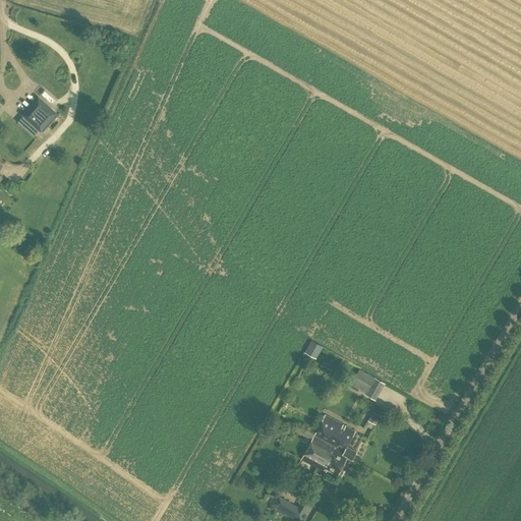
[(56,100),(37,82),(19,102),(39,119),(56,100)]
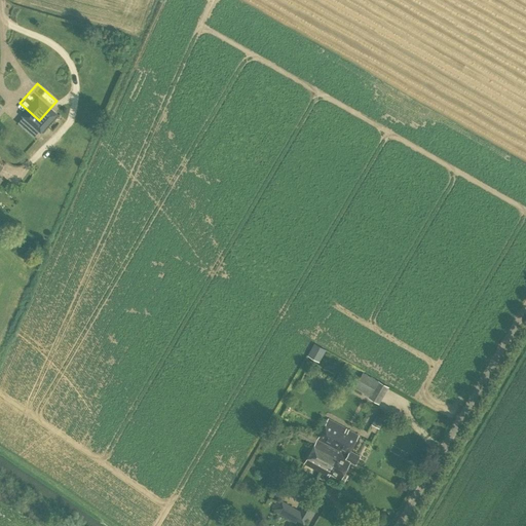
[(320,362),(326,349),(314,343),(307,355),(320,362)]
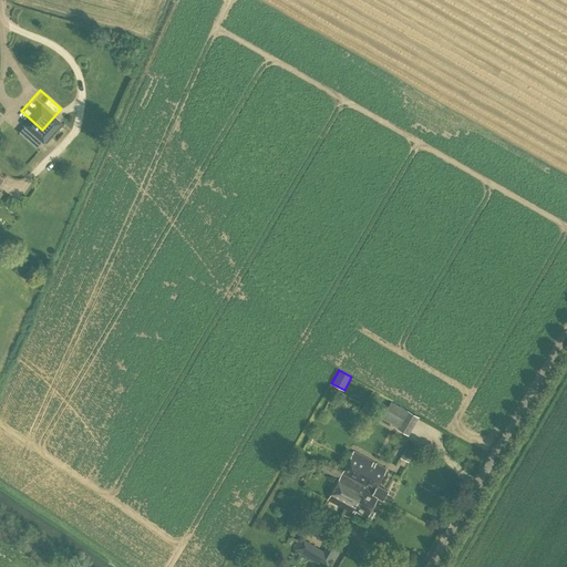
[(409,435),(419,418),(391,401),(381,418),(398,426),(397,429),(409,435)]
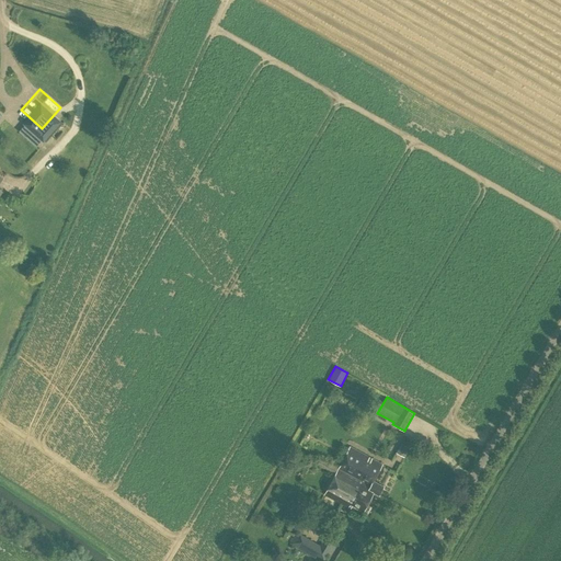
[(405,457),(410,446),(401,442),(396,453),(405,457)]
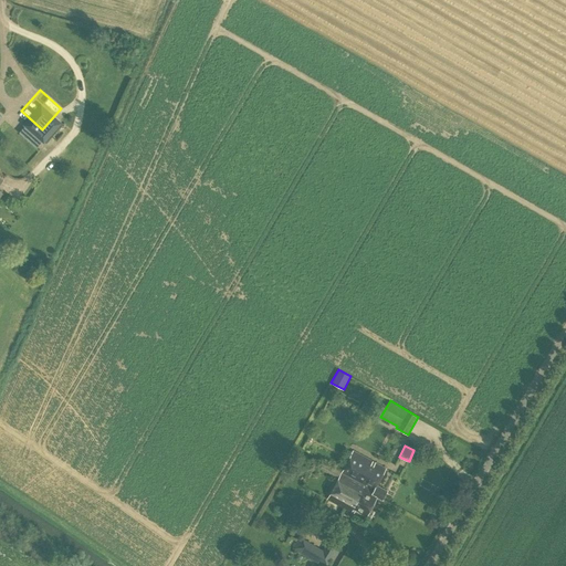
[(371,493),(376,496),(383,499),(387,490),(377,484),(386,468),(353,450),(342,472),(374,490),(371,493)]
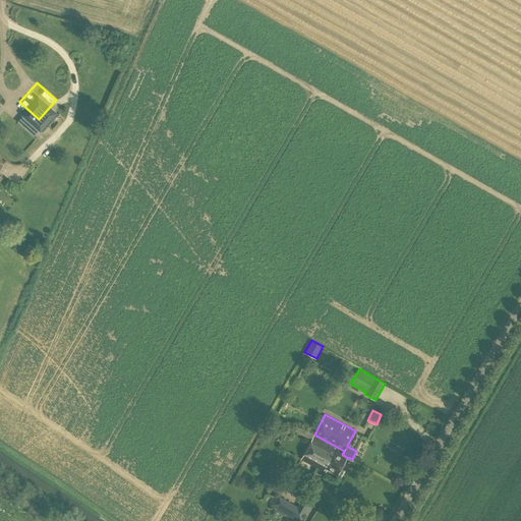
[(314,435),(297,425),(294,431),(311,441),(301,459),(324,470),(325,467),(327,468),(326,471),(336,477),(346,457),(342,454),(344,451),(314,435)]
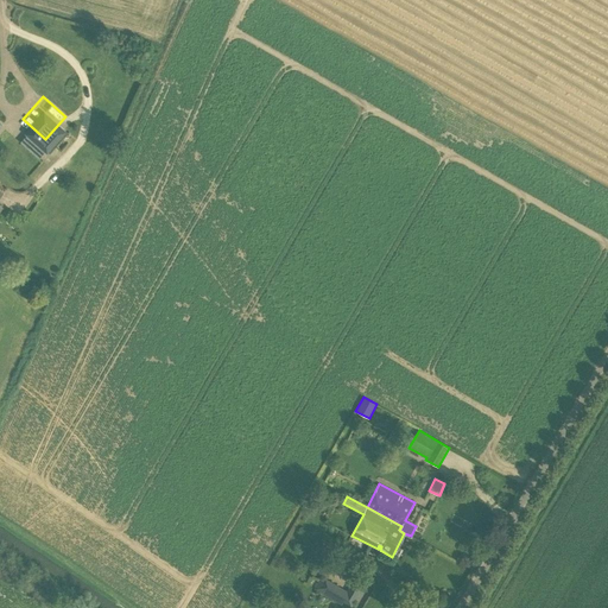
[(329,570),(337,568),(335,561),(327,564),(329,570)]
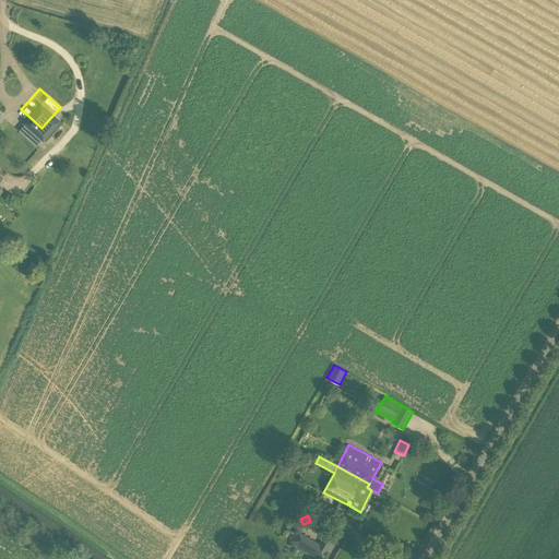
[(320,544),(296,530),(288,542),(313,556),(316,552),(322,557),(326,550),(330,551),(339,538),(326,532),(320,544)]
